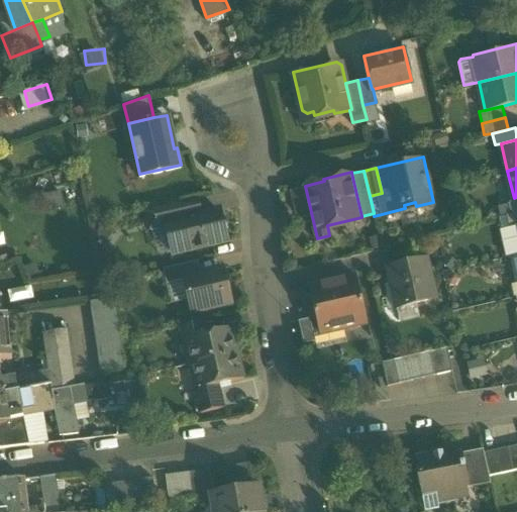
[(516,197),(514,198),(507,200),(510,212),(516,210),(516,197)]
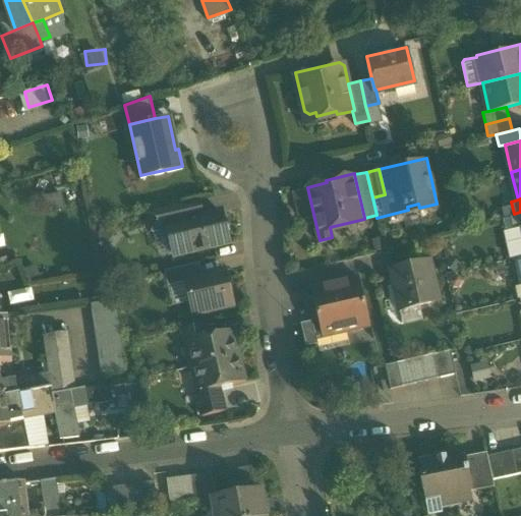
[(183,201),(148,209),(152,226),(168,223),(167,221),(187,217),(183,201)]
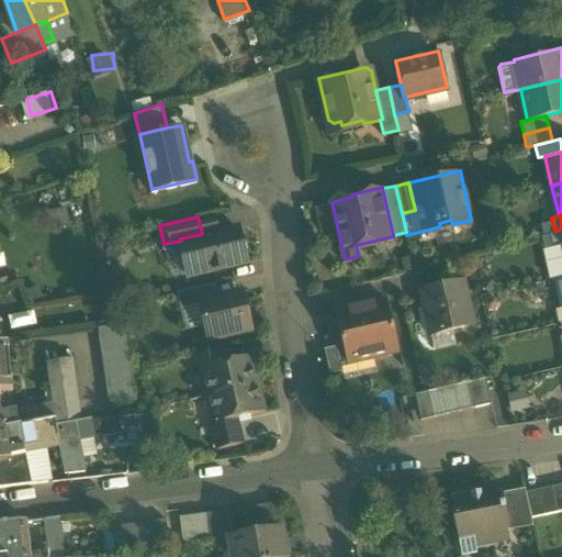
[(202,234),(180,238),(181,241),(189,273),(246,259),(238,225),(202,234)]
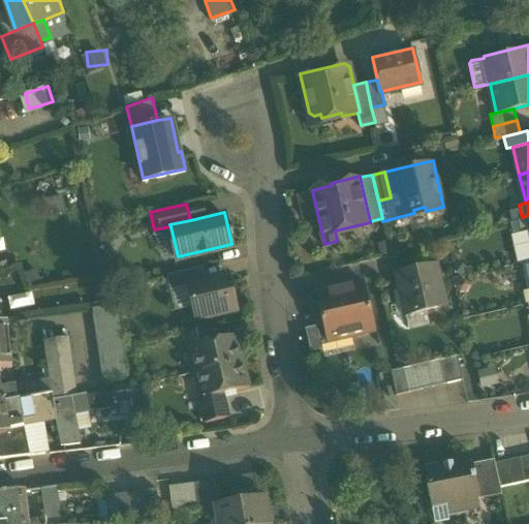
[(528,215),(522,217),(518,218),(521,229),(528,227),(528,215)]
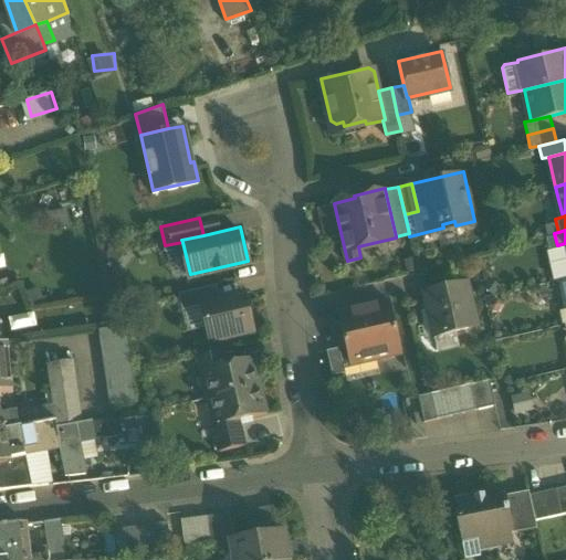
[(468,281),(425,291),(435,334),(478,324),(468,281)]
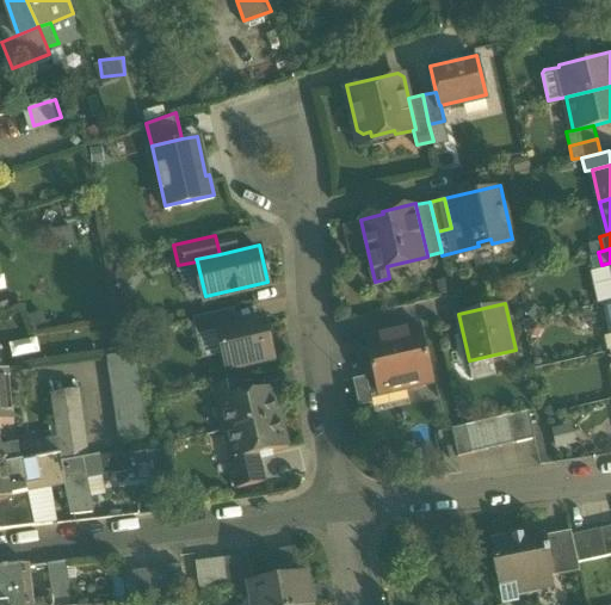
[(234,304),(192,314),(196,332),(217,327),(217,326),(238,320),(234,304)]
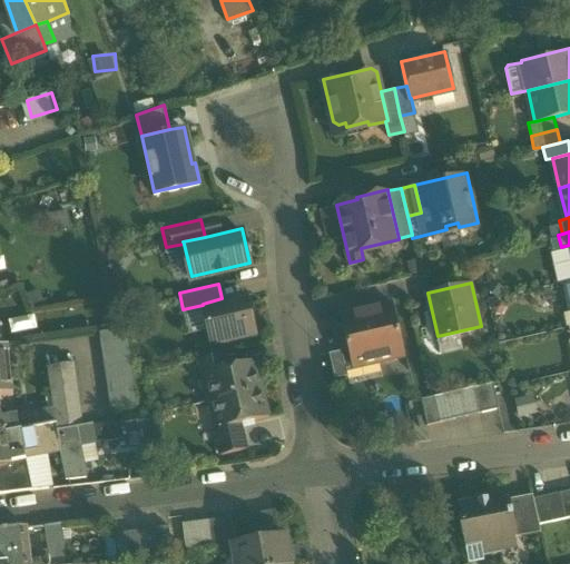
[(222,298),(203,304),(203,305),(212,340),(255,330),(246,293),(222,298)]
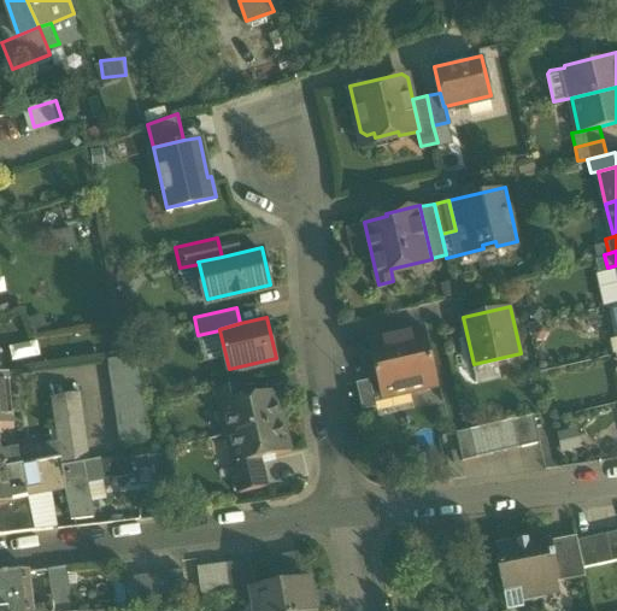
[(425,325),(397,333),(410,388),(438,382),(425,325)]
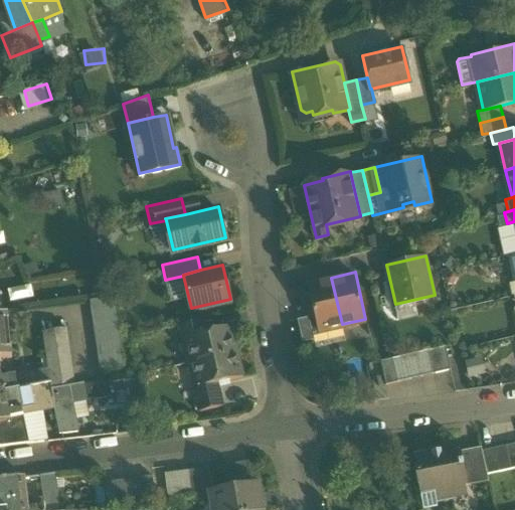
[(331,278),(308,283),(318,330),(342,324),(331,278)]
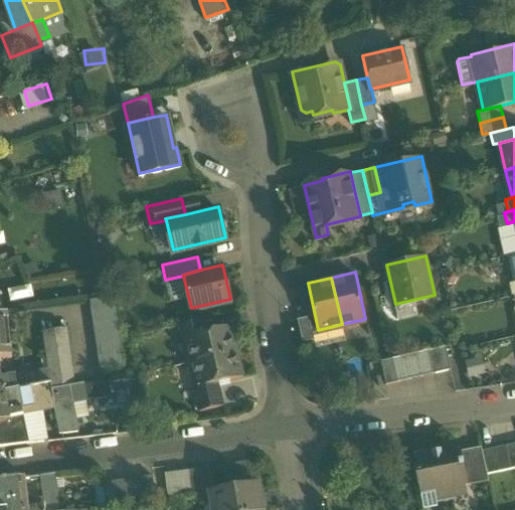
[(114,294),(90,298),(100,366),(125,363),(114,294)]
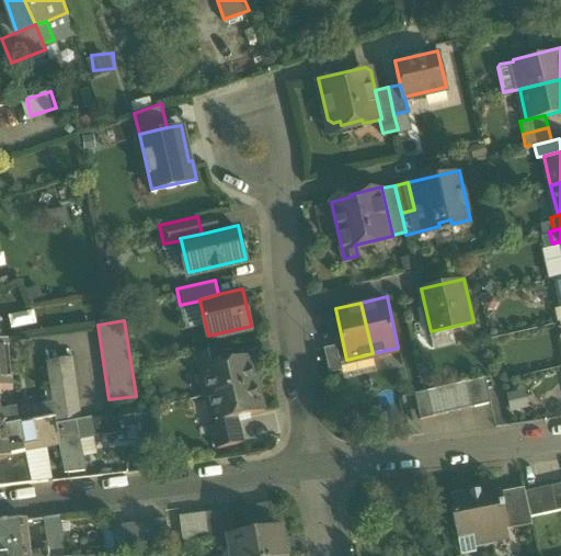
[(0,387),(8,386),(6,373),(11,372),(8,339),(0,339),(0,387)]
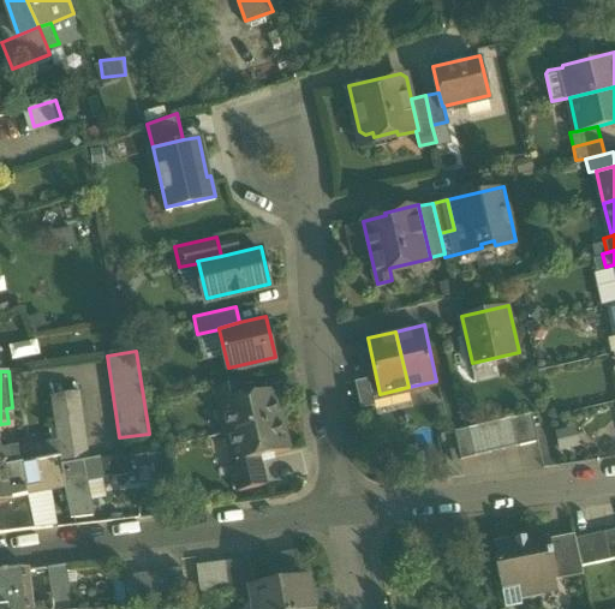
[(369,375),(354,378),(360,406),(375,402),(369,375)]
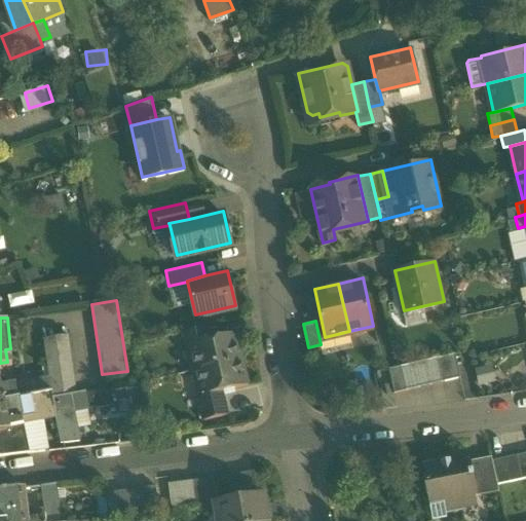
[(208,325),(183,330),(186,342),(189,342),(189,341),(210,336),(208,325)]
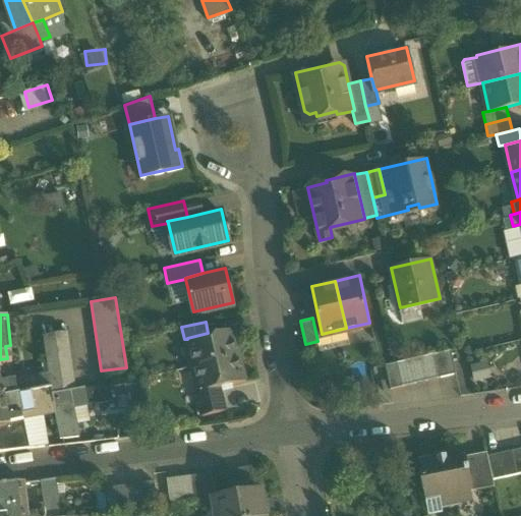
[(208,333),(187,338),(187,339),(193,363),(238,353),(233,328),(208,333)]
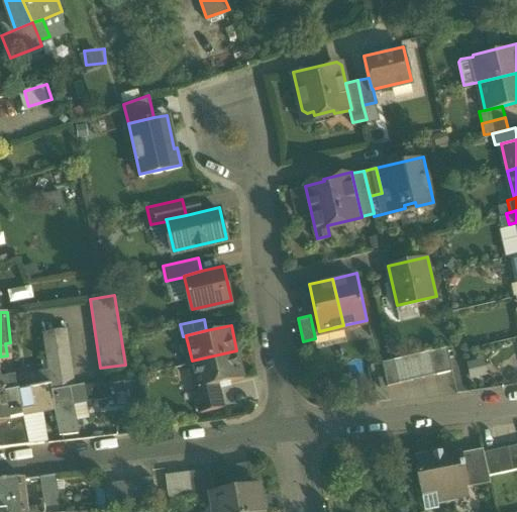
[(66,326),(41,330),(46,356),(71,352),(66,326)]
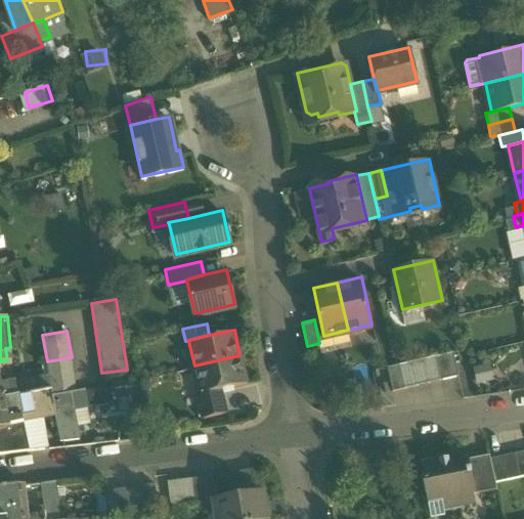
[(453,349),(435,354),(441,378),(459,374),(453,349)]
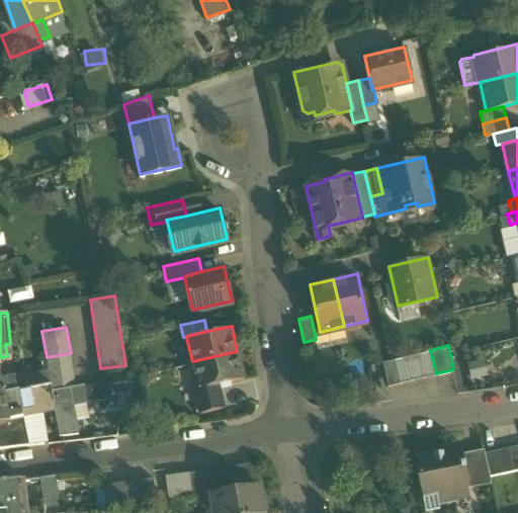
[(430,350),(419,352),(424,376),(436,373),(430,350)]
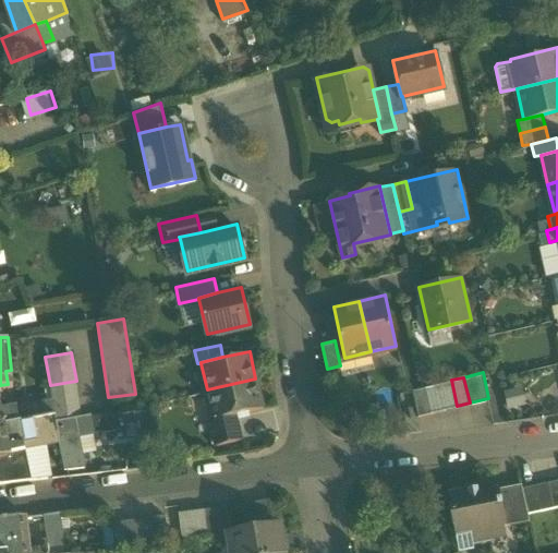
[(255,379),(207,389),(213,417),(214,418),(235,412),(262,406),(255,379)]
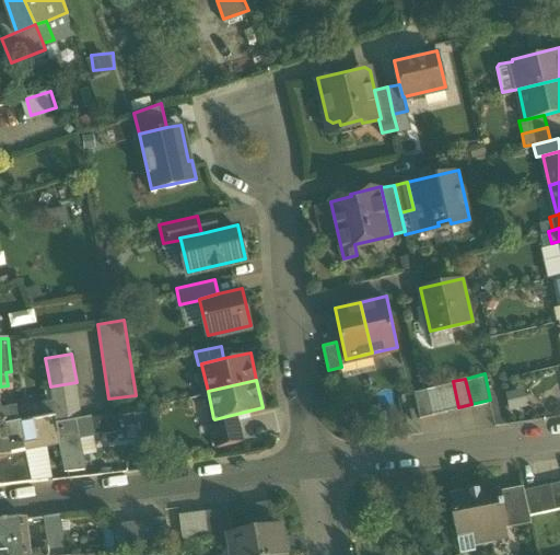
[(458,407),(453,381),(440,384),(445,409),(458,407)]
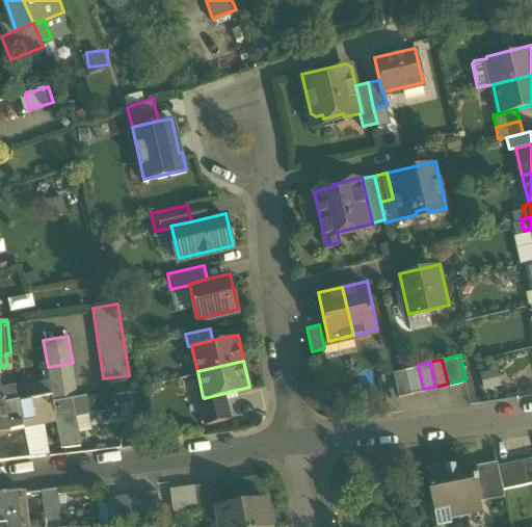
[(73,363),(48,367),(50,378),(52,393),(54,400),(78,396),(73,363)]
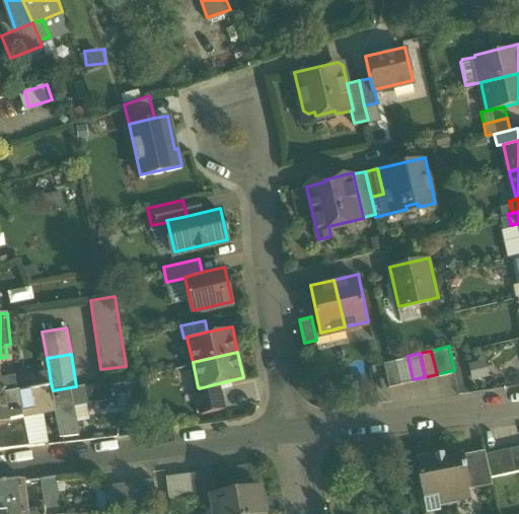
[(408,356),(395,359),(401,382),(413,379),(408,356)]
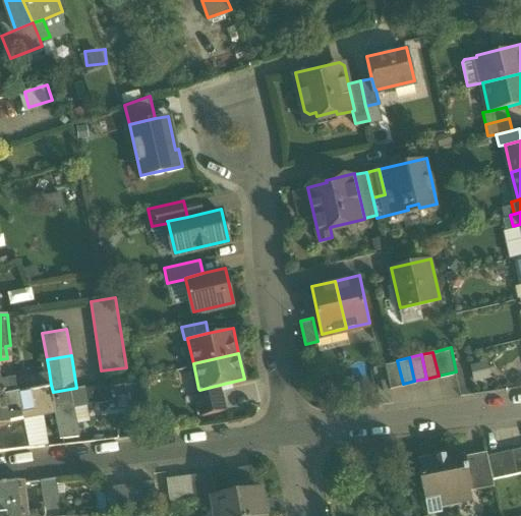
[(397,360),(385,363),(391,387),(403,384),(397,360)]
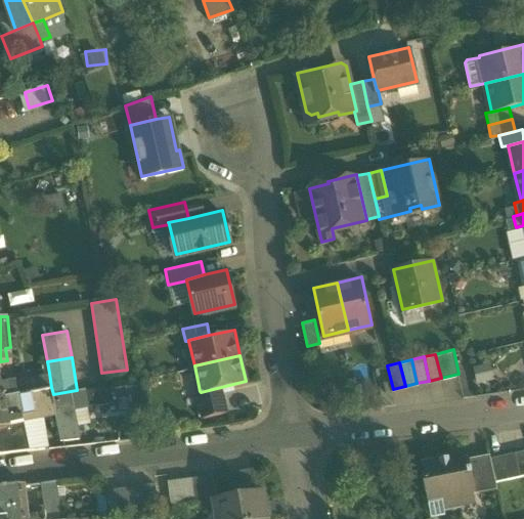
[(49,373),(1,383),(4,396),(51,387),(49,373)]
